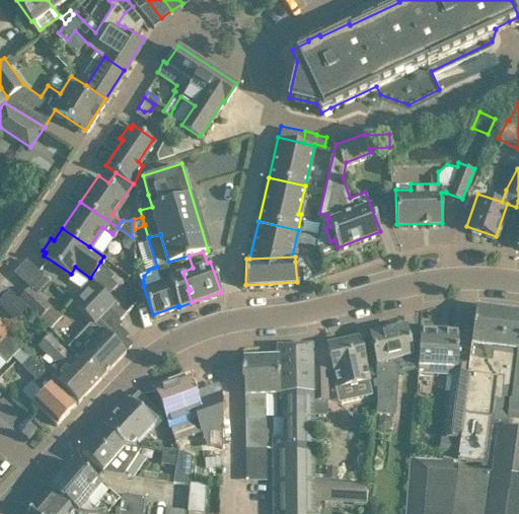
[(70,299),(101,328),(124,350),(131,343),(124,336),(127,333),(118,324),(121,321),(119,318),(126,311),(107,292),(117,282),(110,276),(114,273),(100,262),(90,278),(70,299)]
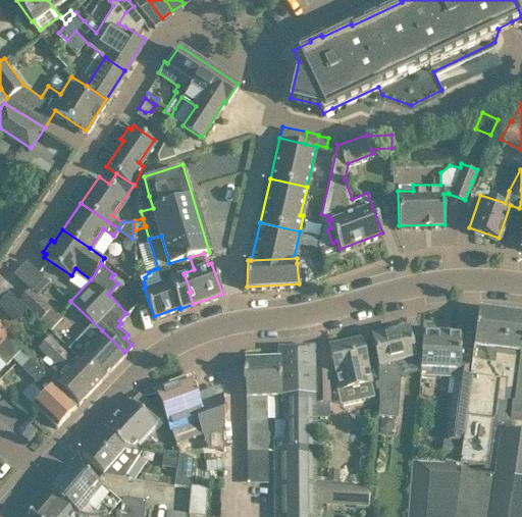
[(19,298),(52,327),(61,317),(30,287),(19,298)]
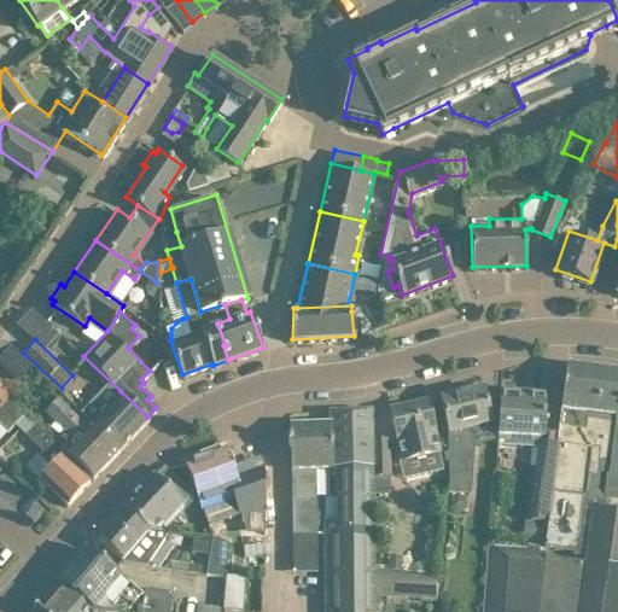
[(0,353),(0,363),(17,379),(33,362),(11,342),(0,353)]
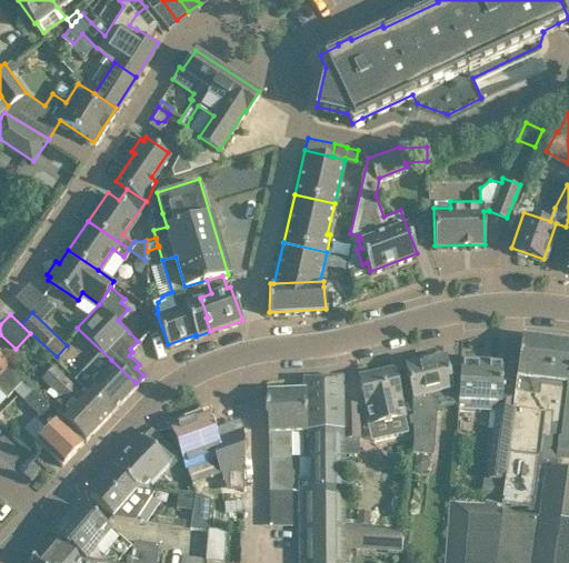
[(539,455),(545,456),(559,421),(568,342),(568,340),(521,334),(513,391),(512,405),(513,405),(510,429),(503,478),(503,479),(501,493),(500,501),(532,505),(539,455)]
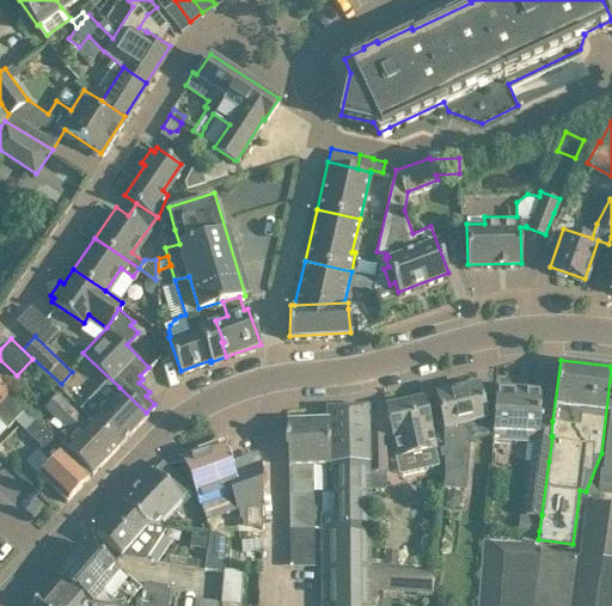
[(587,491),(586,496),(598,497),(598,493),(611,493),(611,368),(601,453),(586,491),(587,491)]
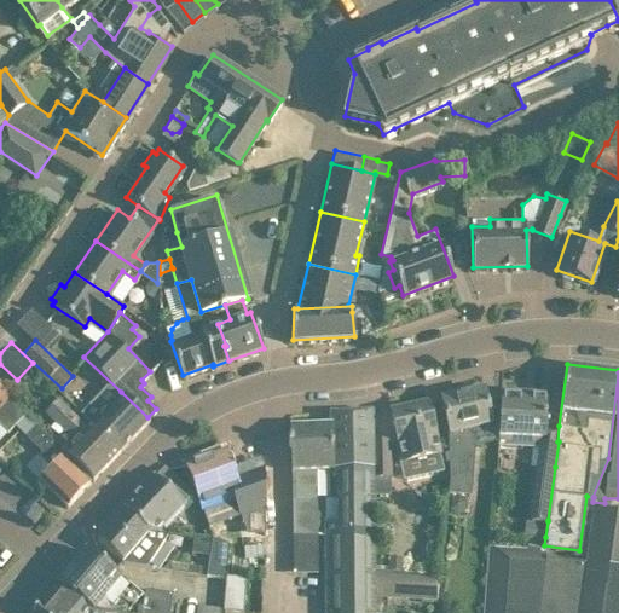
[(24,412),(0,387),(0,422),(7,429),(24,412)]
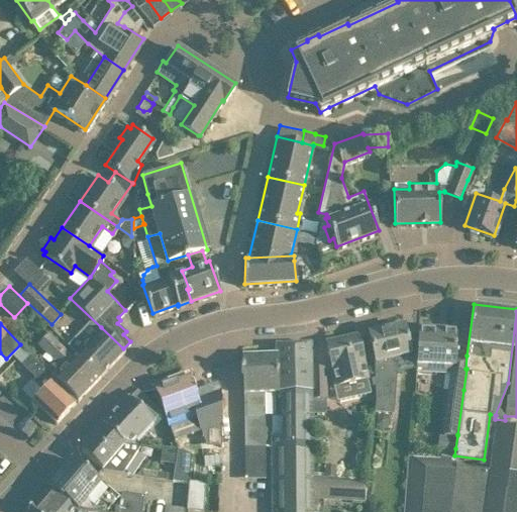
[(404,323),(369,331),(373,351),(375,360),(376,391),(375,409),(394,411),(396,367),(394,354),(410,350),(408,343),(404,323)]
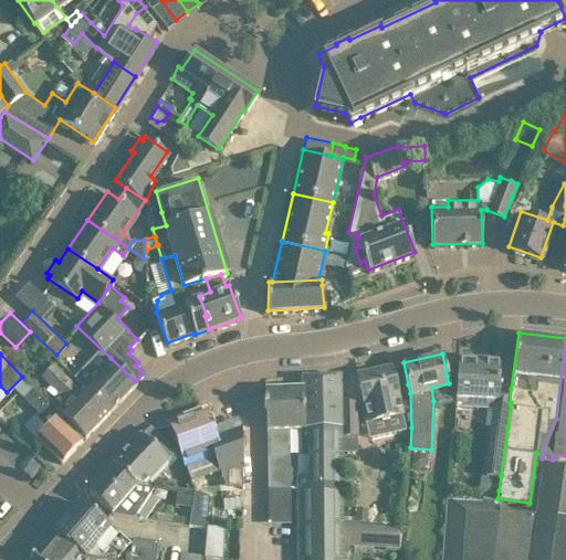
[(457,377),(456,394),(457,394),(456,403),(478,405),(479,395),(498,397),(499,378),(500,357),(457,355),(457,377)]
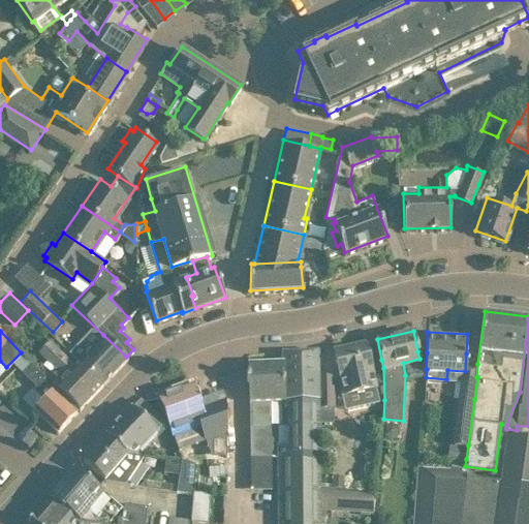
[(103,335),(80,361),(103,383),(128,358),(126,357),(103,335)]
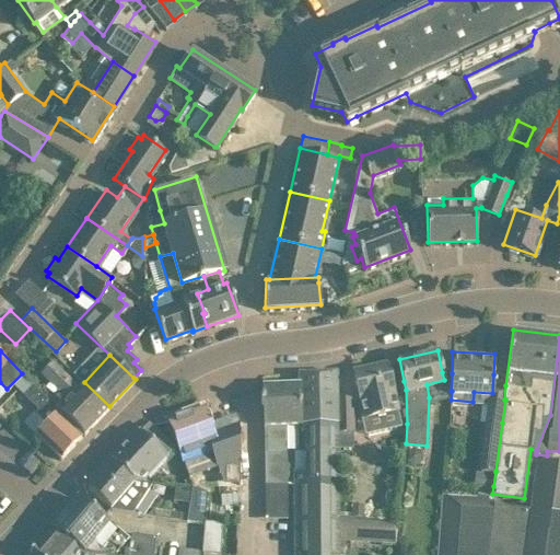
[(109,406),(84,382),(79,386),(51,360),(41,371),(58,389),(57,389),(67,399),(58,407),(84,432),(109,406)]
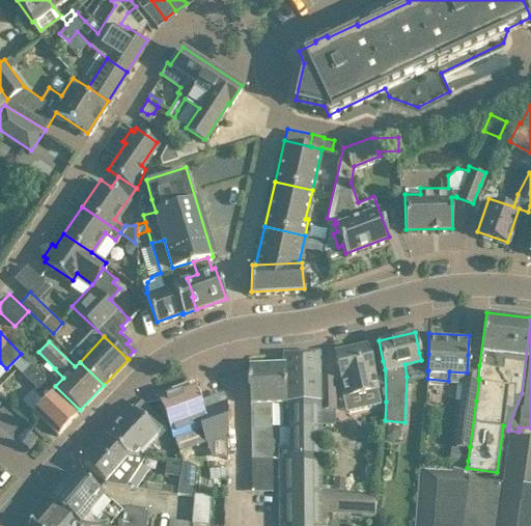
[(367,342),(334,351),(339,371),(340,377),(348,409),(380,402),(375,386),(376,385),(371,364),(367,342)]
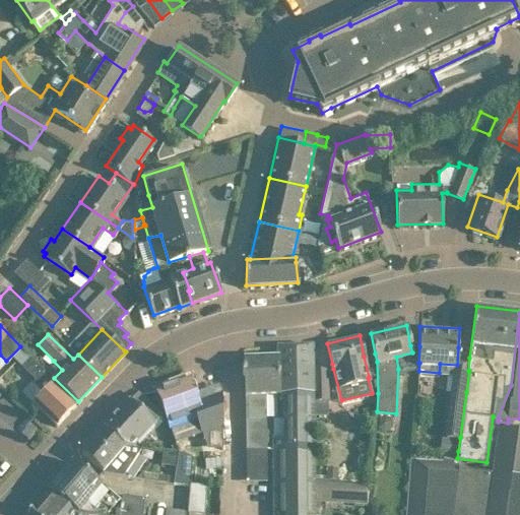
[(273,514),(315,514),(315,498),(315,476),(315,412),(314,368),(314,363),(313,342),(276,344),(277,355),(279,392),(284,397),(284,415),(274,415),(274,434),(273,514)]
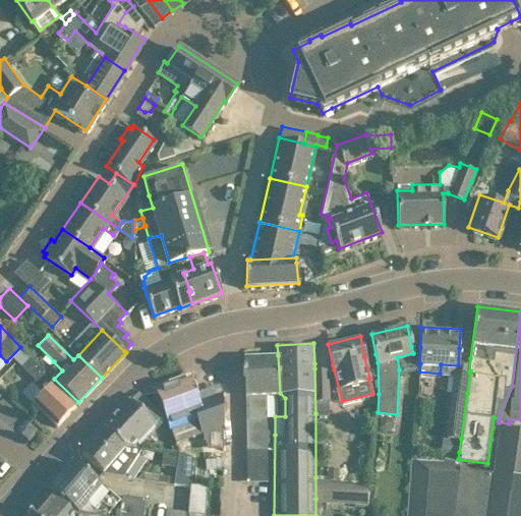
[(37,378),(36,379),(33,382),(43,391),(33,401),(56,424),(75,405),(42,373),(45,369),(26,351),(18,360),(37,378)]
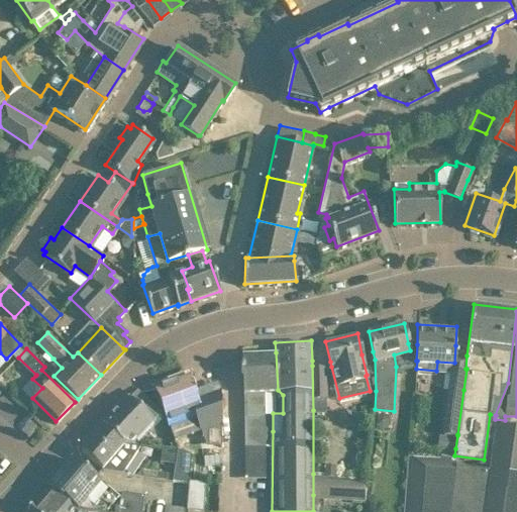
[(264,391),(278,390),(276,352),(242,353),(243,374),(245,444),(265,444),(264,391)]
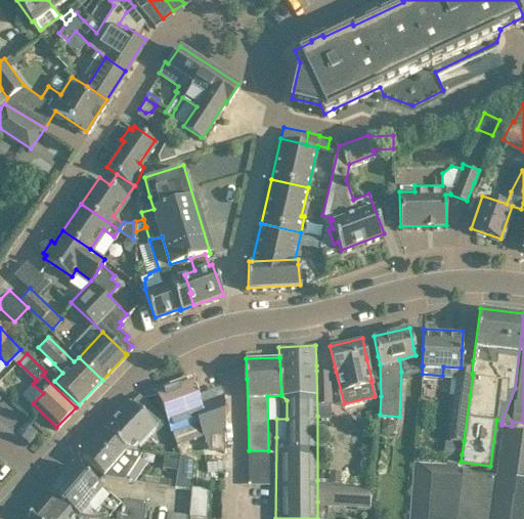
[(330,370),(316,371),(317,416),(331,416),(330,370)]
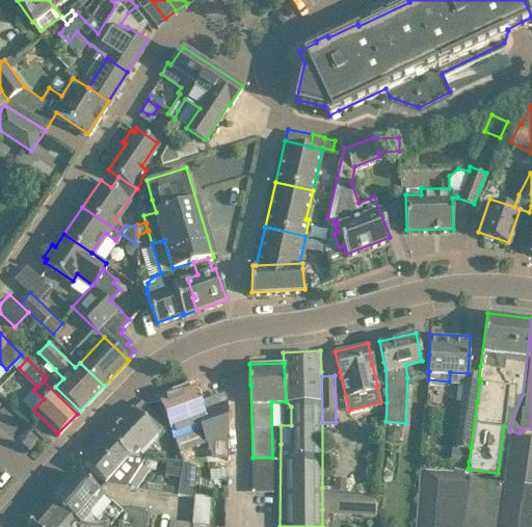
[(193,385),(160,396),(174,436),(207,424),(193,385)]
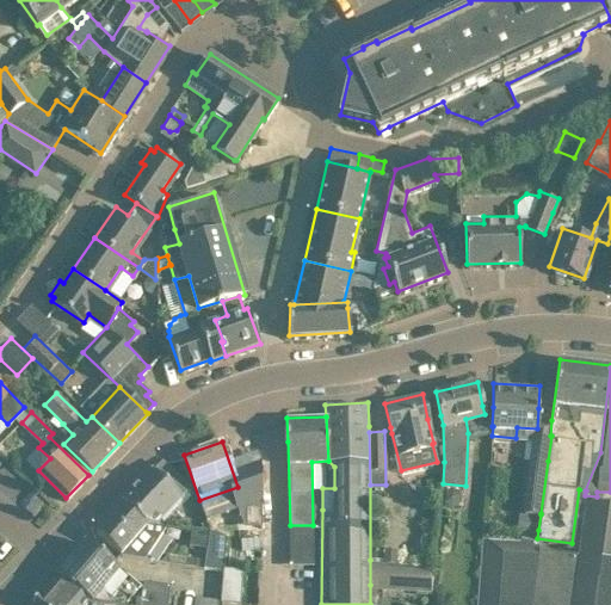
[(122,498),(122,500),(144,522),(156,523),(173,506),(172,505),(192,485),(164,457),(152,468),(150,467),(122,498)]
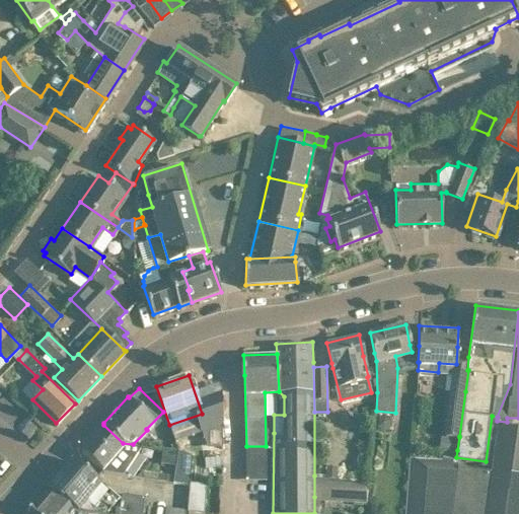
[(451,390),(445,434),(459,436),(465,391),(451,390)]
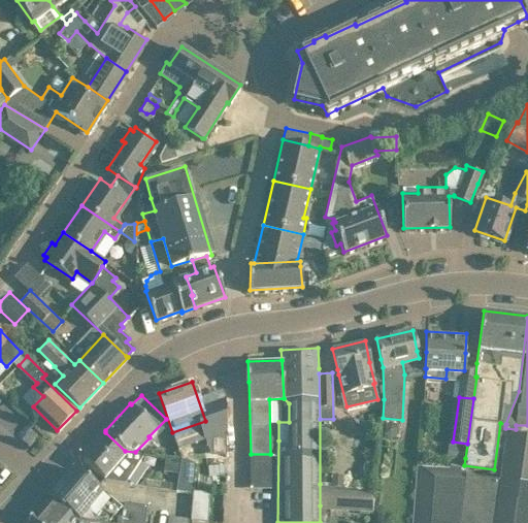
[(224,424),(208,425),(210,453),(225,452),(224,424)]
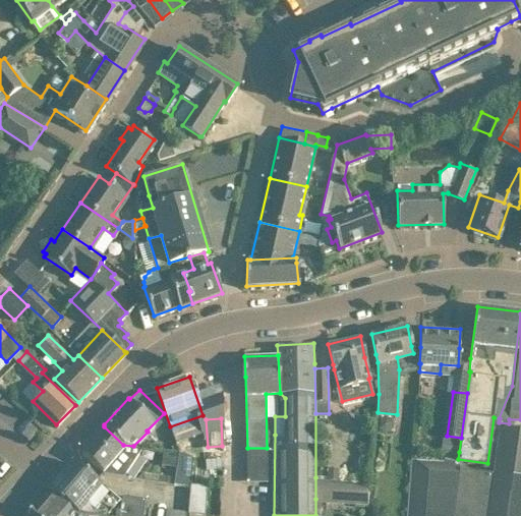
[(509,423),(499,422),(498,427),(500,427),(494,466),(418,456),(410,515),(520,515),(520,419),(509,419),(509,423)]
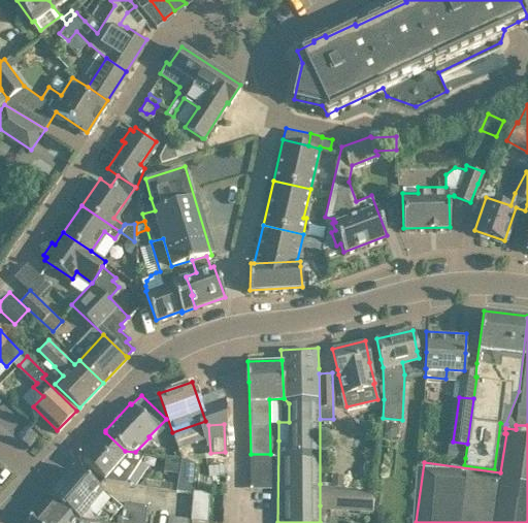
[(125,451),(105,432),(83,458),(98,471),(104,477),(125,481),(143,453),(135,452),(125,451)]
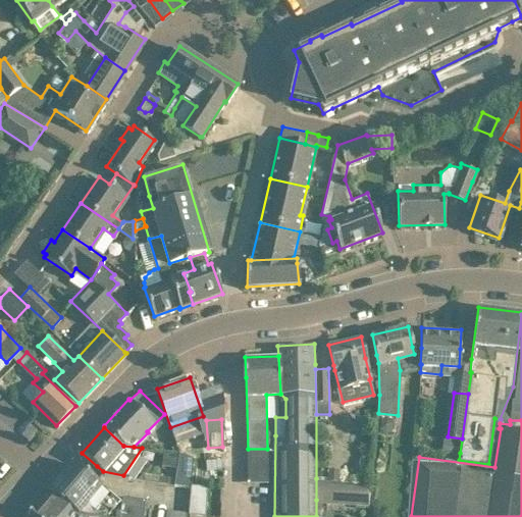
[(448,437),(446,451),(460,453),(462,440),(448,437)]
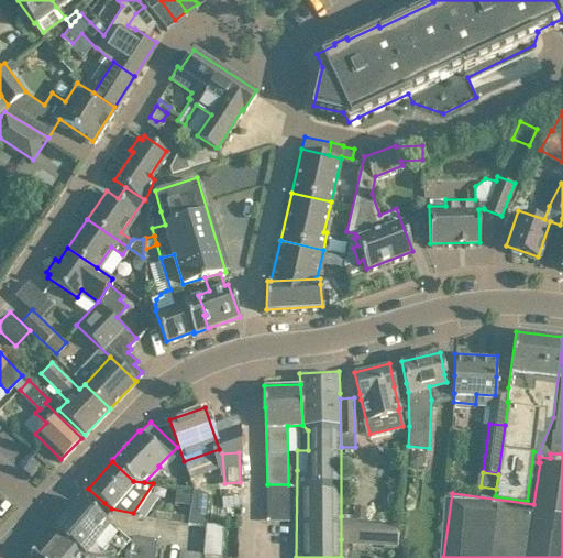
[(209,493),(192,487),(189,513),(189,521),(206,523),(206,522),(209,493)]
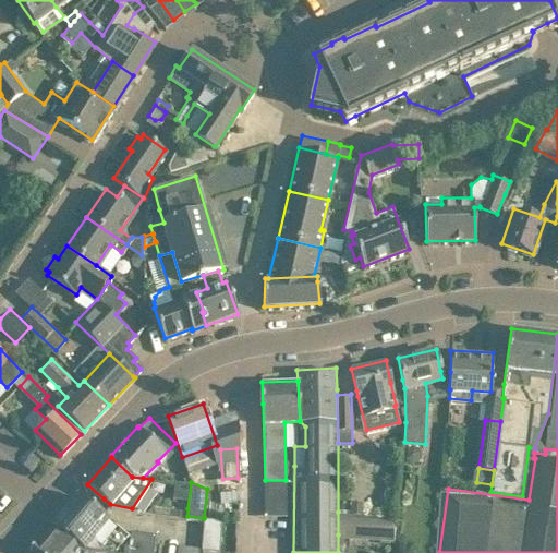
[(237,488),(220,489),(220,497),(237,496),(237,488)]
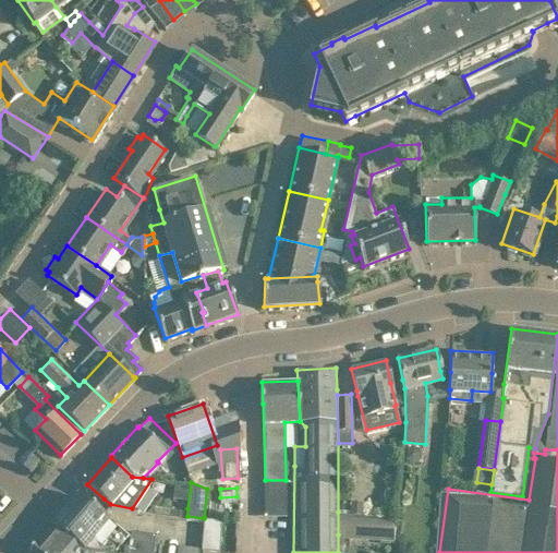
[(154,552),(156,533),(131,529),(130,538),(109,520),(95,507),(77,493),(26,552),(154,552)]
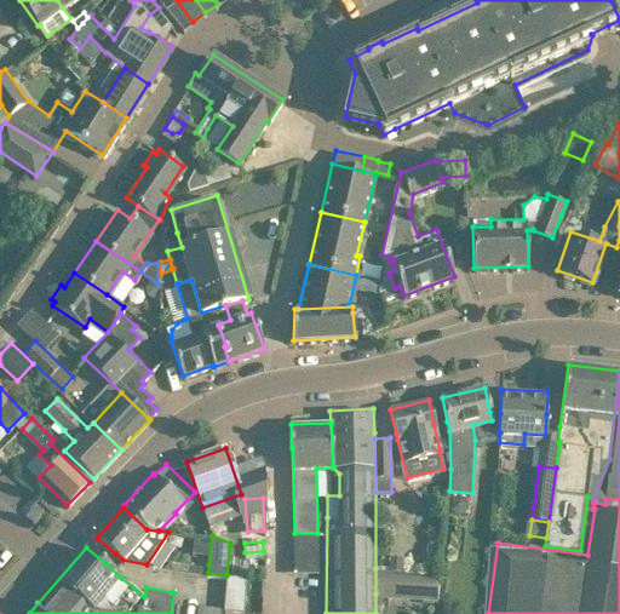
[(389,551),(389,552),(389,564),(403,566),(403,554),(403,551),(389,551)]
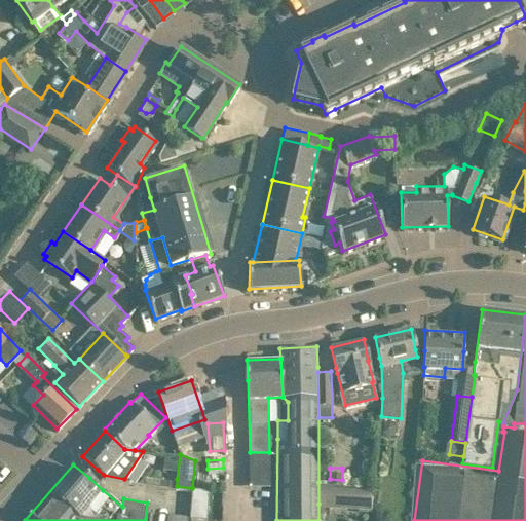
[(163,477),(162,484),(177,486),(177,479),(163,477)]
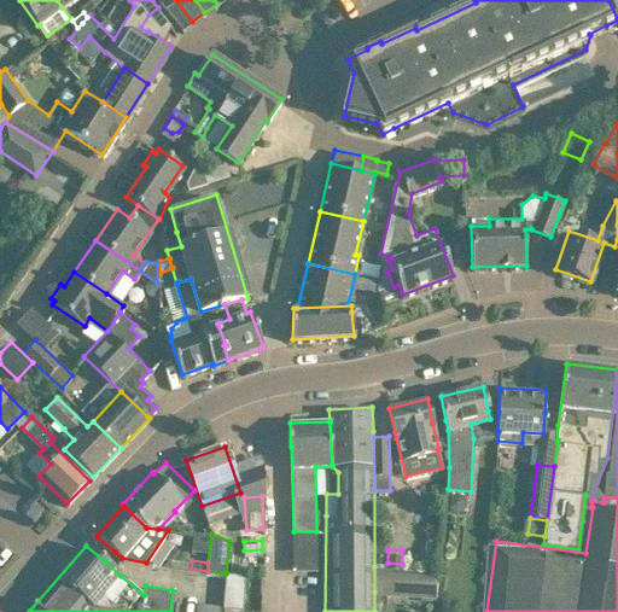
[(388,566),(374,566),(374,592),(390,593),(391,567),(388,566)]
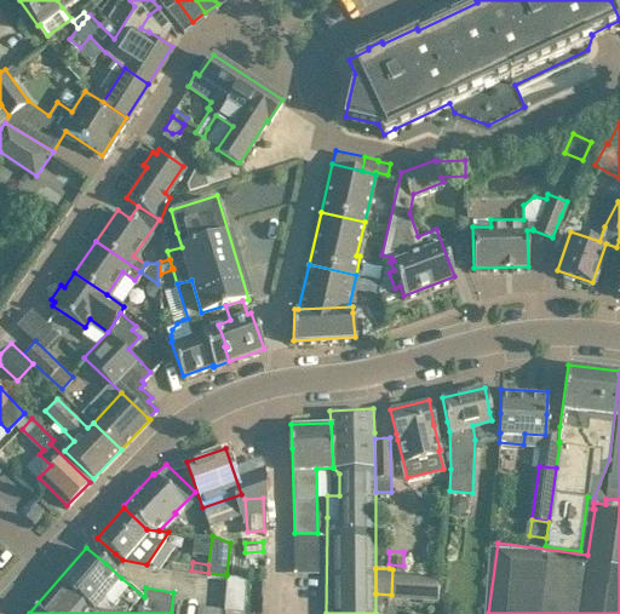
[(423,571),(422,597),(438,598),(440,572),(423,571)]
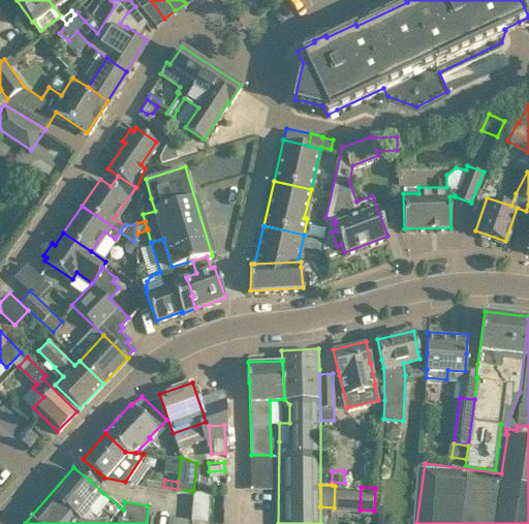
[(191,517),(191,520),(209,521),(212,491),(193,490),(193,491),(191,517)]
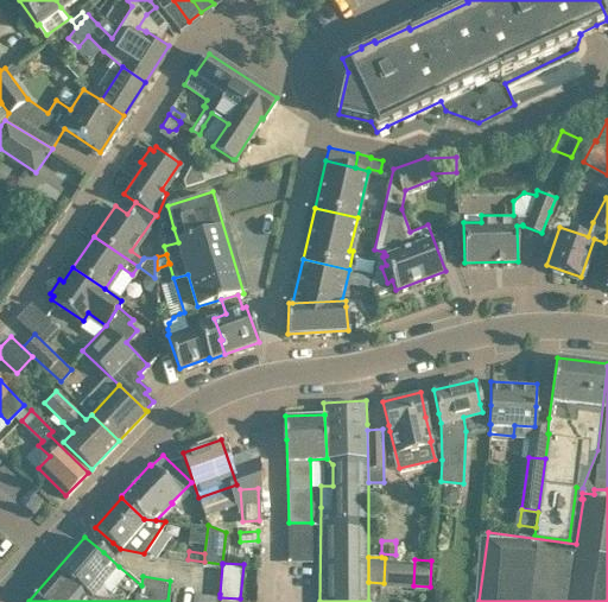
[(219,601),(220,597),(220,594),(195,590),(192,601),(219,601)]
